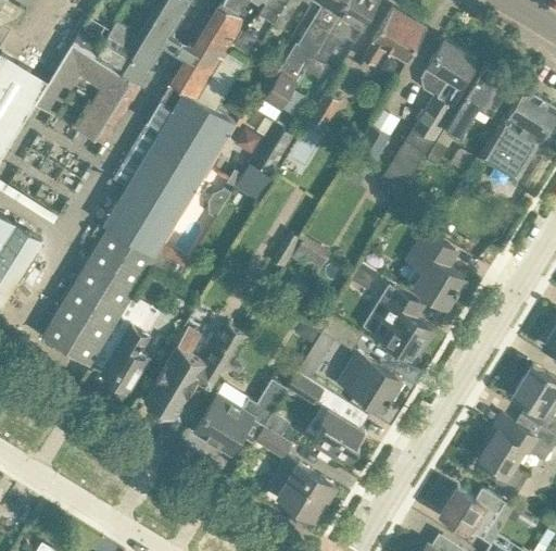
[(33,0),(0,0),(0,25),(16,20),(21,22),(33,0)]
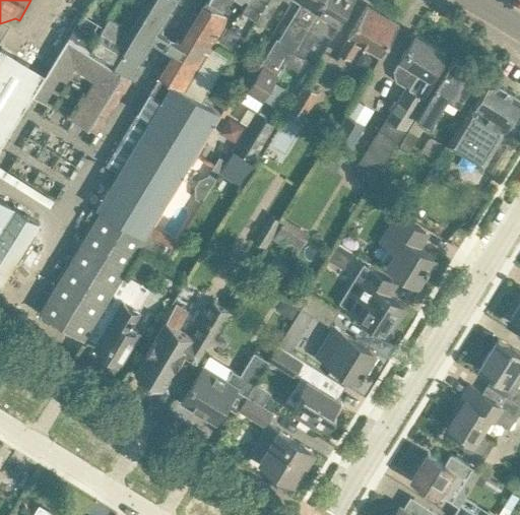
[(186,93),(217,43),(243,0),(211,0),(208,5),(206,4),(179,47),(159,36),(181,0),(153,0),(112,70),(67,42),(45,77),(33,99),(51,110),(73,73),(92,84),(70,122),(89,133),(123,77),(131,82),(153,46),(173,57),(159,77),(186,93)]
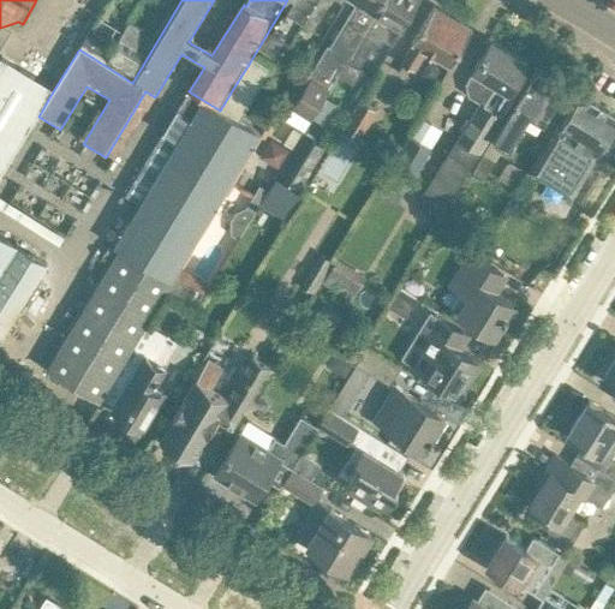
[(300,27),(302,28),(317,0),(287,0),(257,51),(279,64),(300,27)]
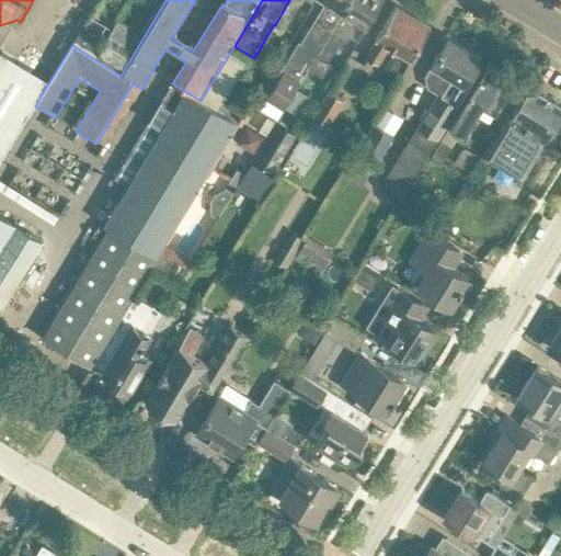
[(317,0),(327,7),(301,48),(299,47),(282,76),(284,77),(268,101),(284,111),(309,71),(351,0),(317,0)]
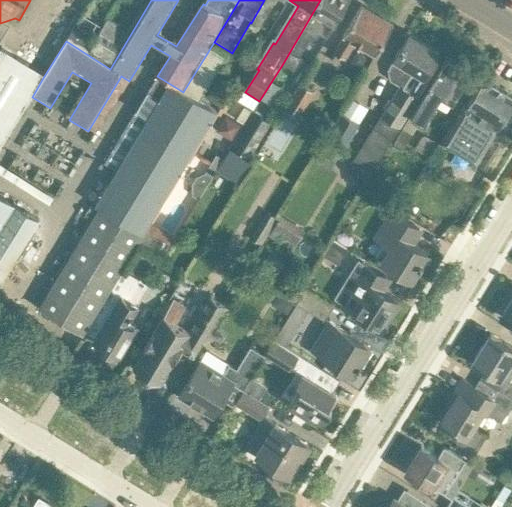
[(264,0),(251,23),(260,29),(277,0),(283,0),(285,1),(285,0),(264,0)]
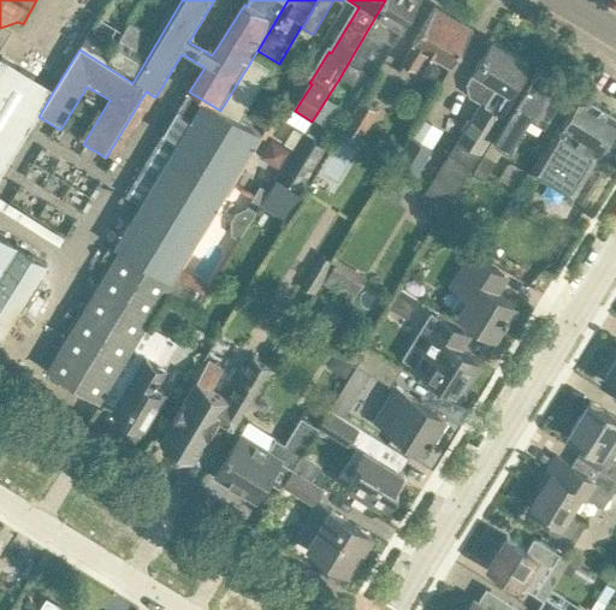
[(422,1),(419,0),(385,0),(339,78),(355,88),(363,73),(360,71),(371,53),(381,48),(385,43),(394,48),(422,1)]
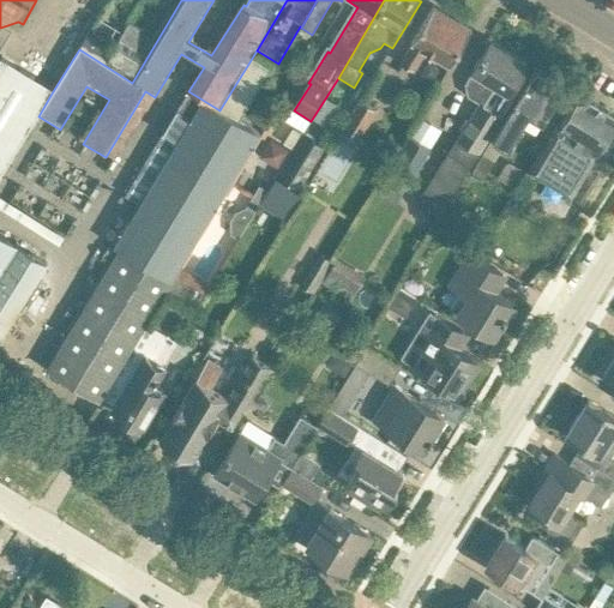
[(428,49),(452,64),(471,32),(433,10),(399,65),(414,74),(428,49)]
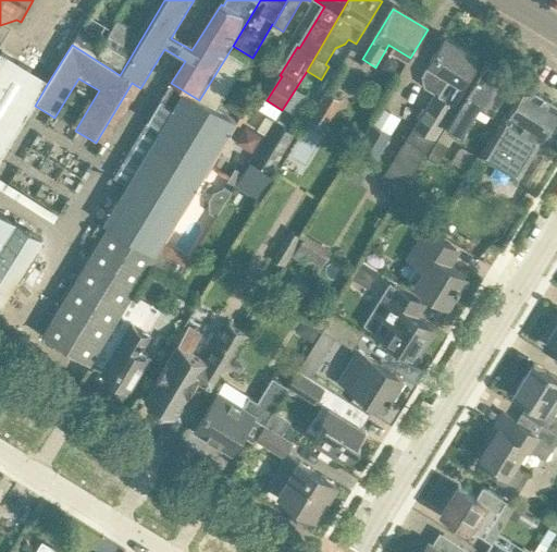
[(79,32),(73,43),(96,57),(102,47),(79,32)]
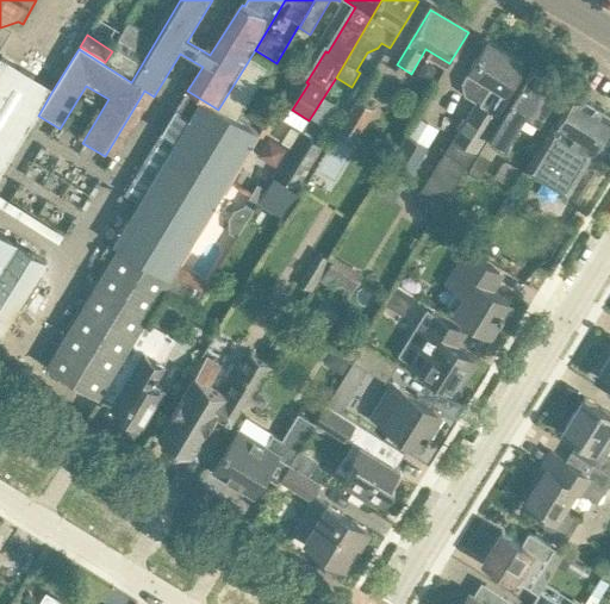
[(523,66),(487,44),(471,73),(491,86),(479,105),(475,103),(453,138),(421,192),(439,203),(523,66)]
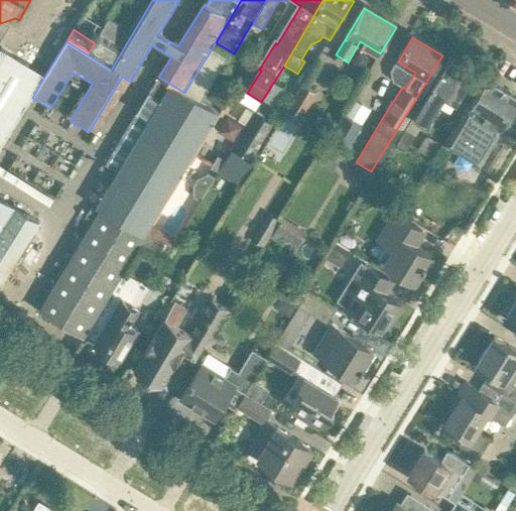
[(95,43),(89,52),(109,66),(117,51),(97,39),(95,43)]
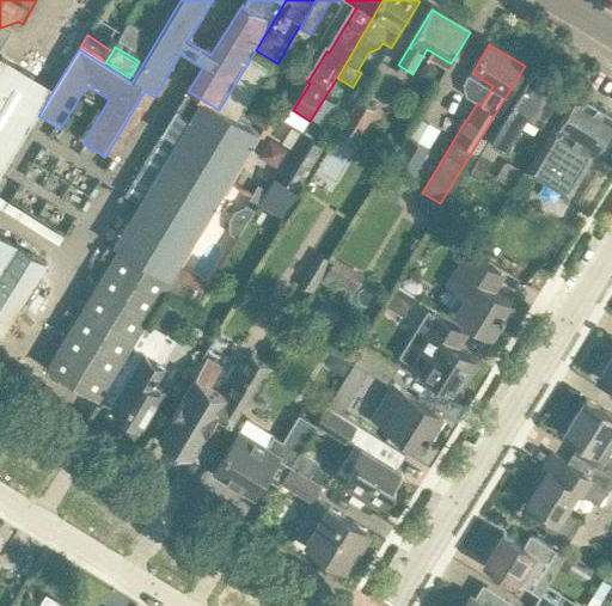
[(0,176),(37,116),(38,116),(53,91),(0,59),(0,176)]
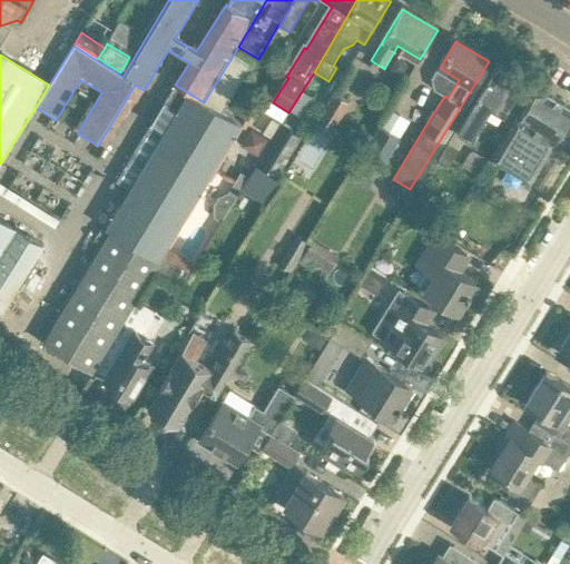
[(439,165),(449,170),(460,152),(458,151),(467,137),(472,141),(492,109),(504,117),(524,83),(498,66),(439,165)]
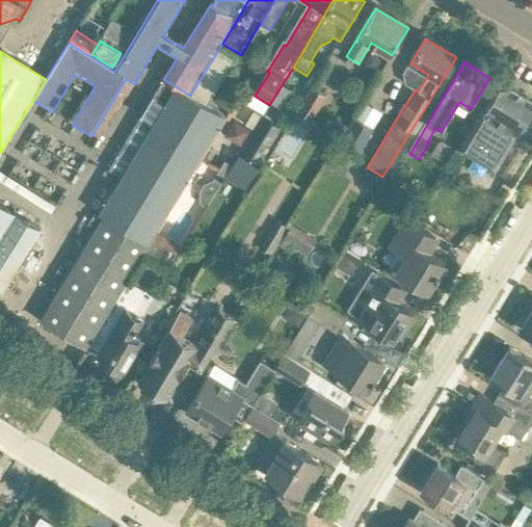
[(458,151),(495,174),(531,112),(531,103),(502,85),(485,112),(482,111),(458,151)]
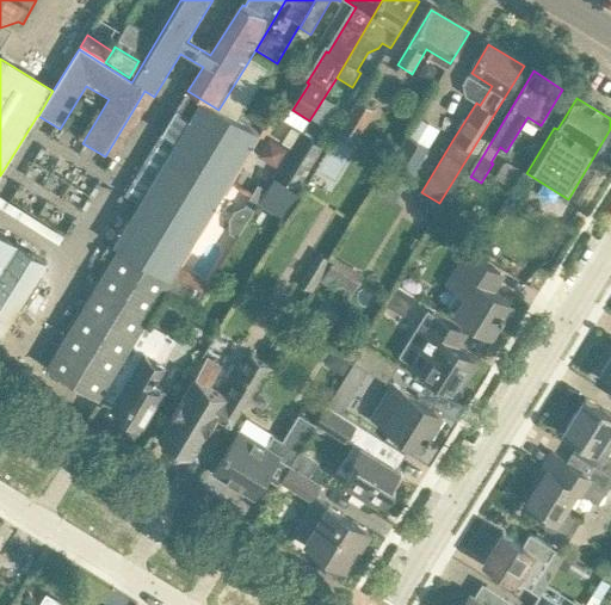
[(357,102),(339,133),(357,143),(375,112),(357,102)]
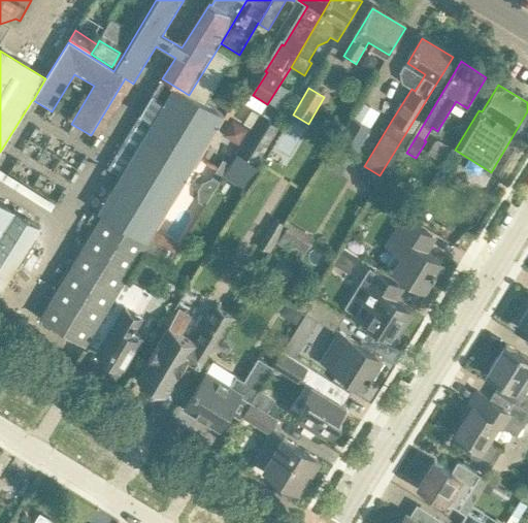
[(143,253),(152,238),(225,118),(176,89),(40,320),(86,348),(97,330),(127,281),(143,253)]
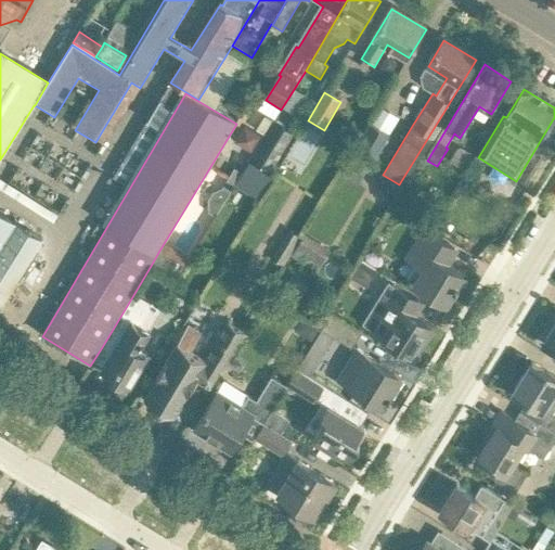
[(232,93),(223,109),(233,115),(240,104),(239,98),(232,93)]
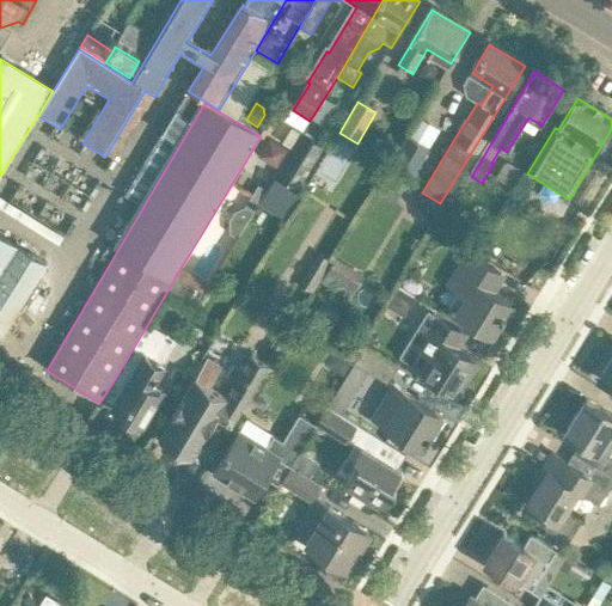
[(301,136),(275,178),(301,195),(328,152),(301,136)]
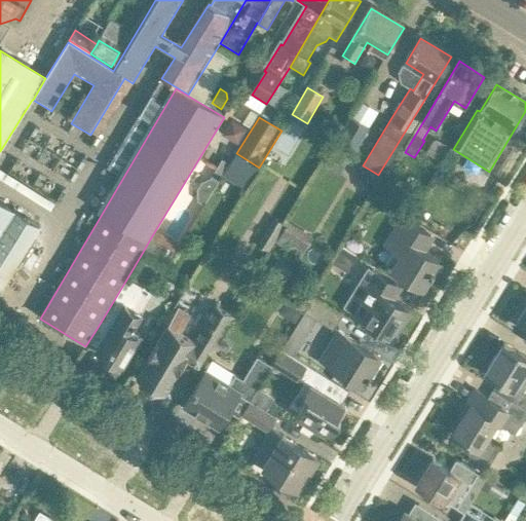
[(349,118),(329,151),(348,163),(369,129),(349,118)]
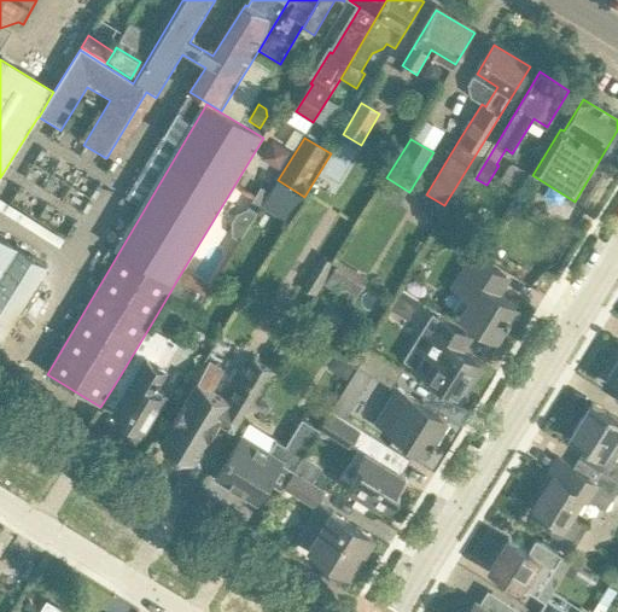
[(237,216),(231,226),(232,240),(239,245),(269,194),(261,190),(246,213),(237,216)]
